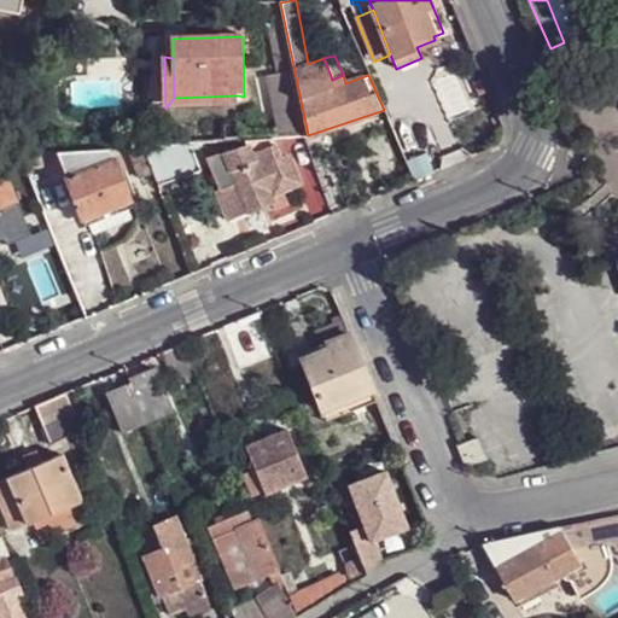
[(174,98),(165,109),(237,109),(238,95),(174,98)]
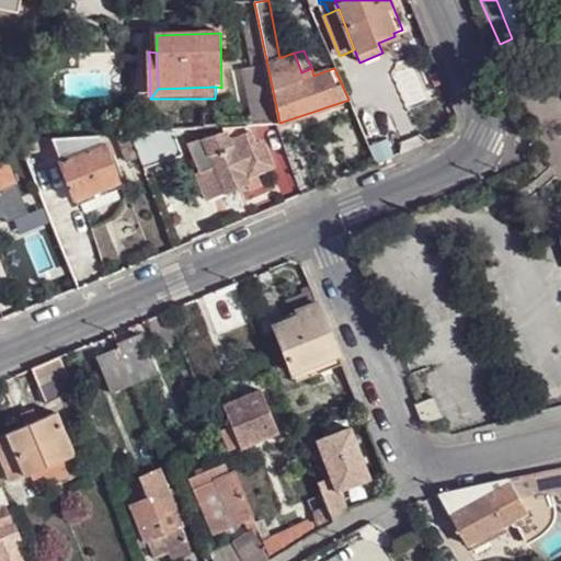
[(182,152),(173,128),(130,130),(144,165),(144,168),(182,152)]
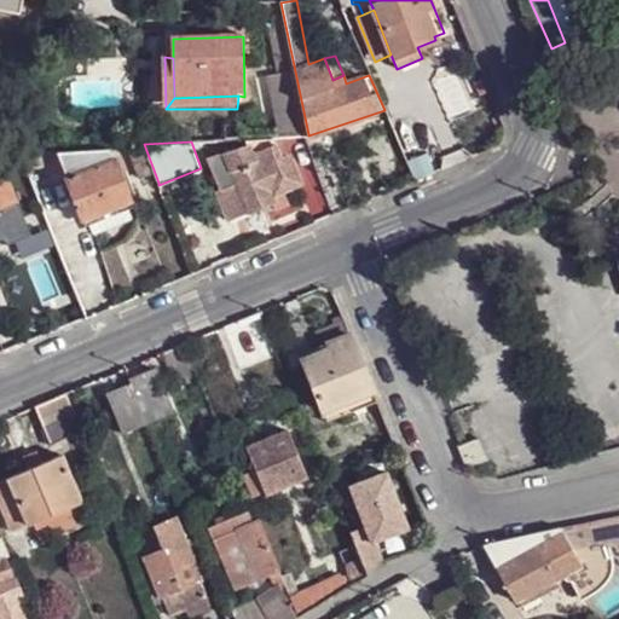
[(128,145),(140,178),(143,177),(146,186),(158,183),(144,144),(128,145)]
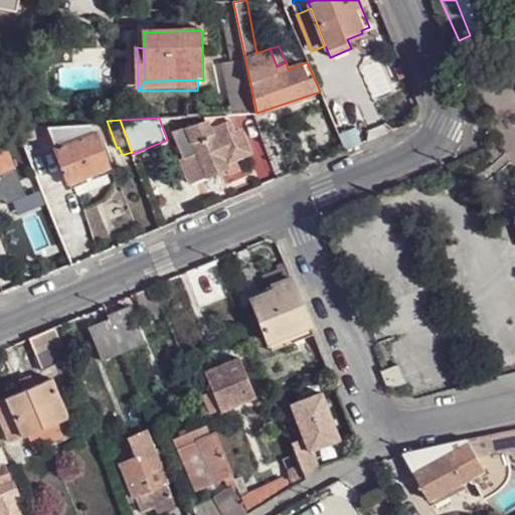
[(187,157),(198,153),(207,176),(217,172),(227,169),(224,163),(234,159),(248,153),(239,130),(233,133),(228,120),(214,126),(211,121),(207,123),(207,121),(173,131),(183,158),(187,157)]
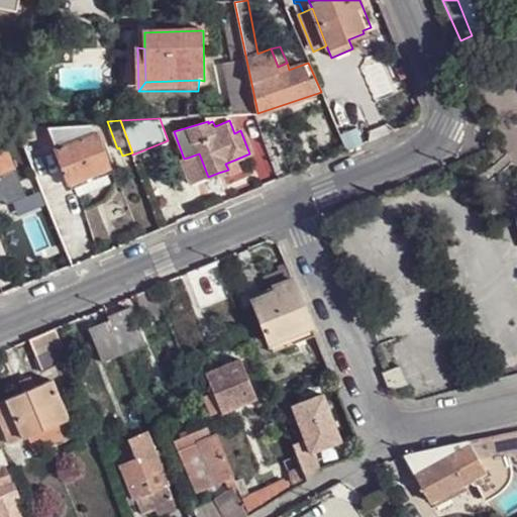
[(92,122),(73,123),(74,133),(94,128),(92,122)]
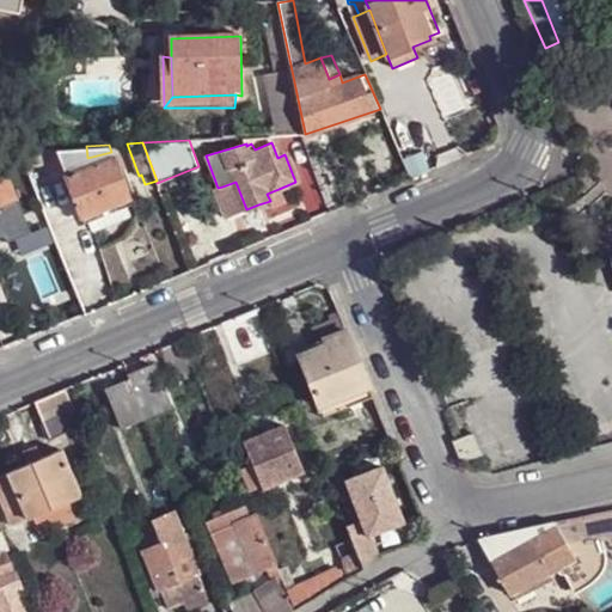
[(63,146),(22,150),(26,160),(28,164),(63,161),(63,146)]
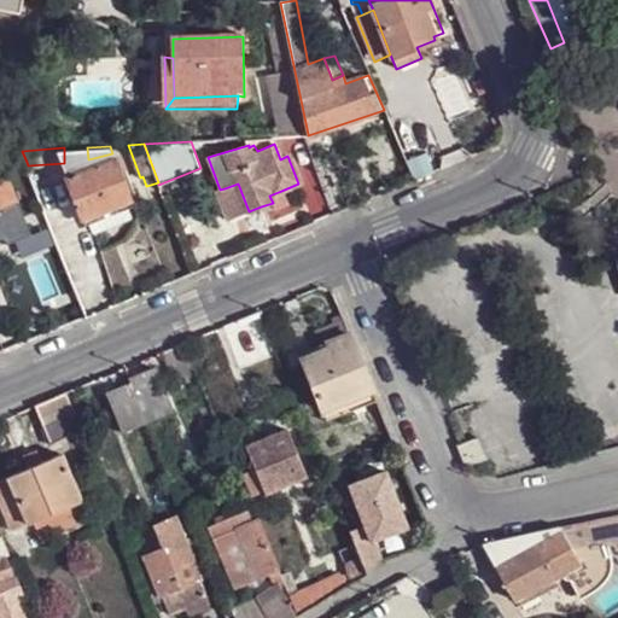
[(64,147),(64,163),(88,159),(87,147),(64,147)]
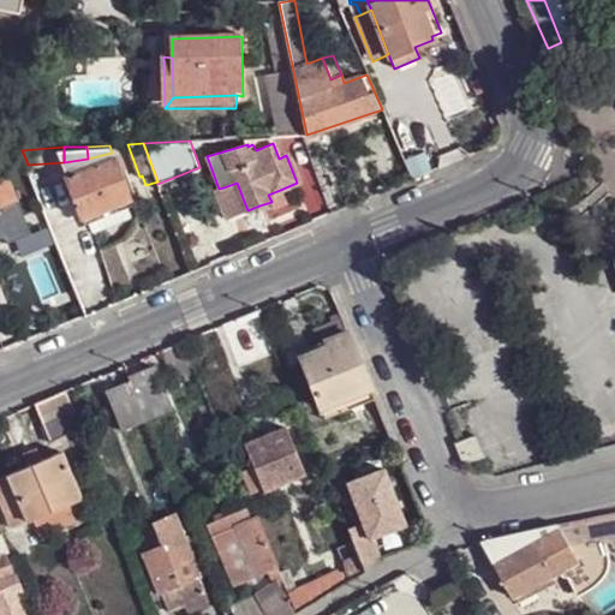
[(312,157),(330,213),(352,203),(333,149),(312,157)]
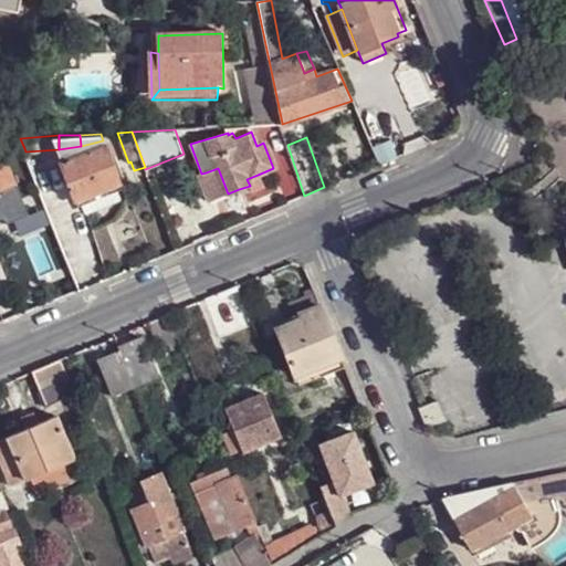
[(9,222),(30,213),(6,154),(24,148),(20,138),(11,142),(0,140),(0,218),(7,216),(9,222)]
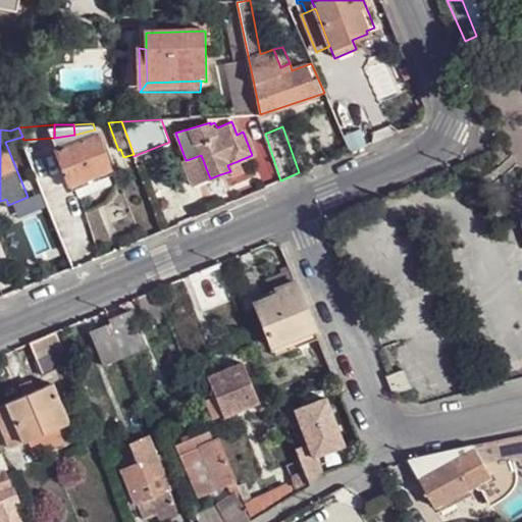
[(69,184),(109,168),(101,145),(106,143),(102,131),(56,149),(69,184)]
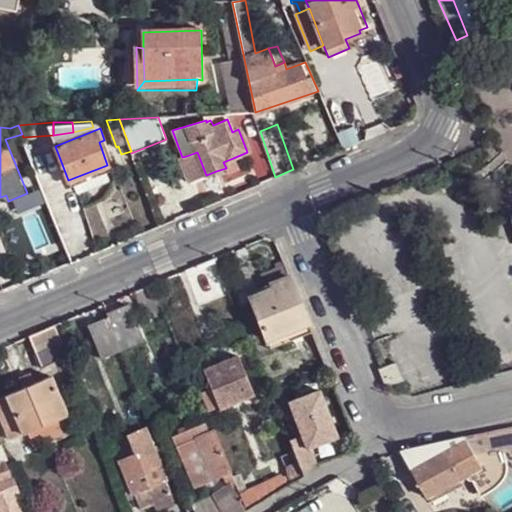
[(238,170),(233,158),(223,162),(226,168),(228,174),(238,170)]
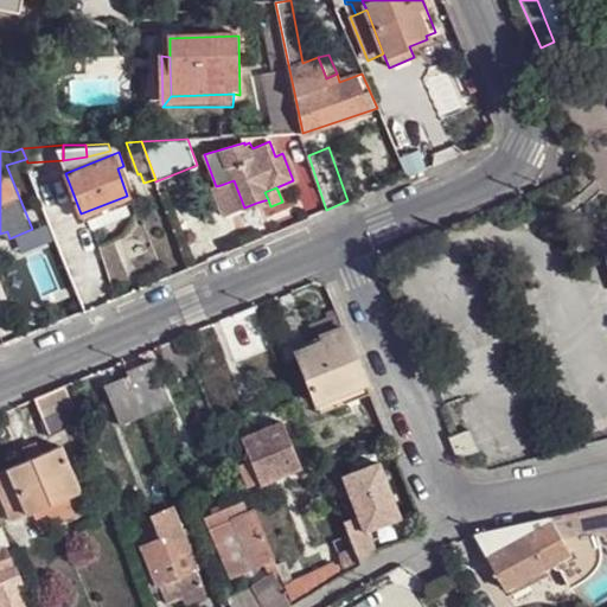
[(83,221),(131,203),(129,198),(127,196),(81,213),(83,221)]
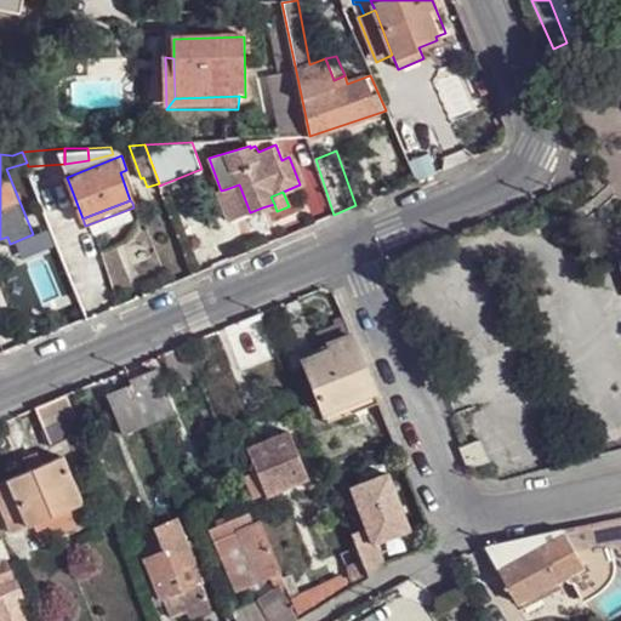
[(258,313),(243,320),(256,351),(272,345),(258,313)]
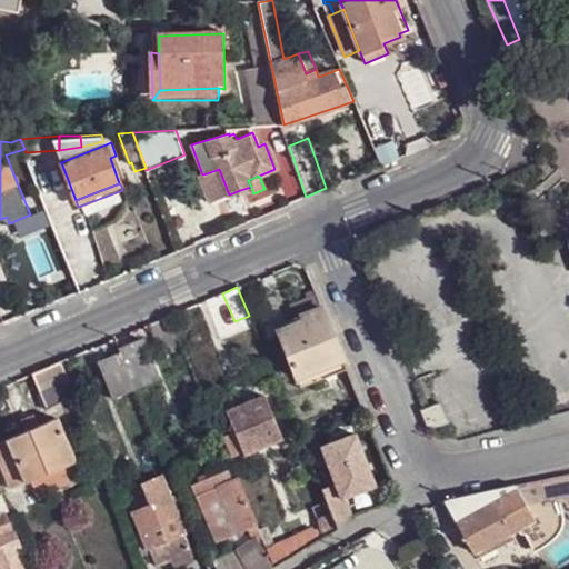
[(316,293),(289,303),(297,322),(302,320),(300,315),(320,306),(316,293)]
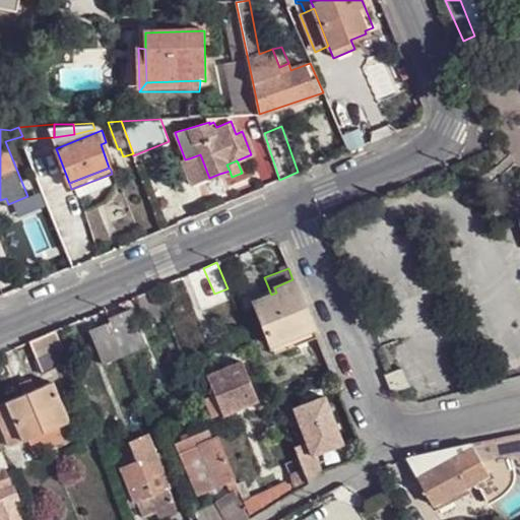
[(312,326),(293,279),(274,287),(276,293),(271,295),(252,302),(270,344),(285,337),(297,333),(312,326)]
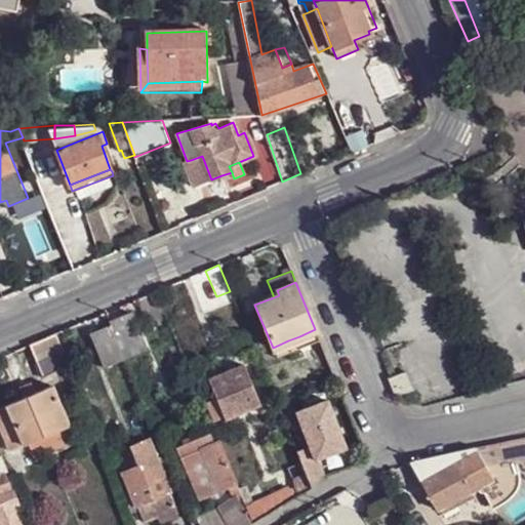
[(131,314),(110,323),(111,327),(124,360),(146,352),(131,314)]
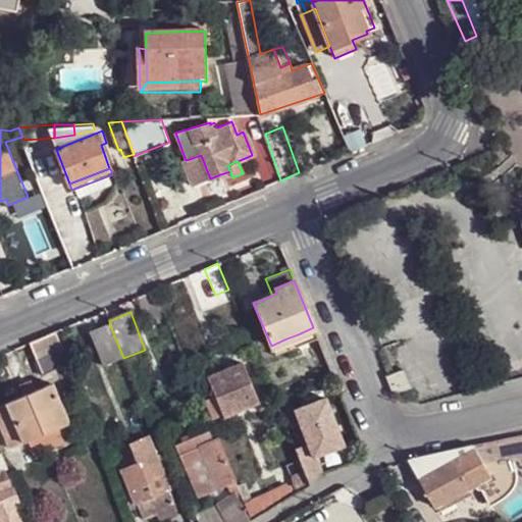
[(103,366),(123,358),(110,325),(89,334),(103,366)]
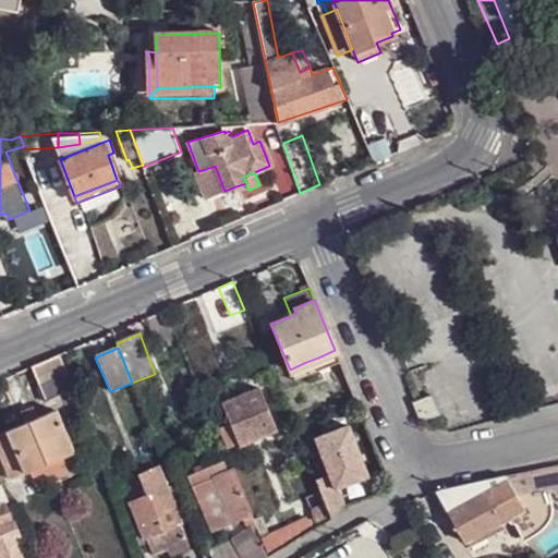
[(58,354),(29,366),(44,401),(73,390),(58,354)]
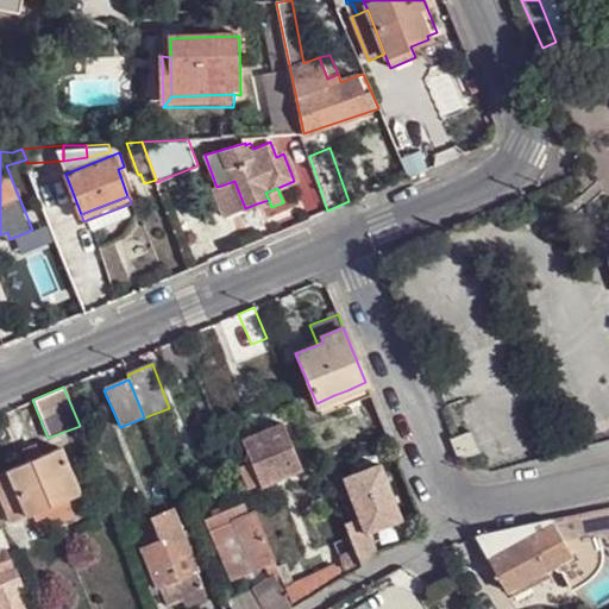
[(352,401),(347,390),(334,395),(339,407),(352,401)]
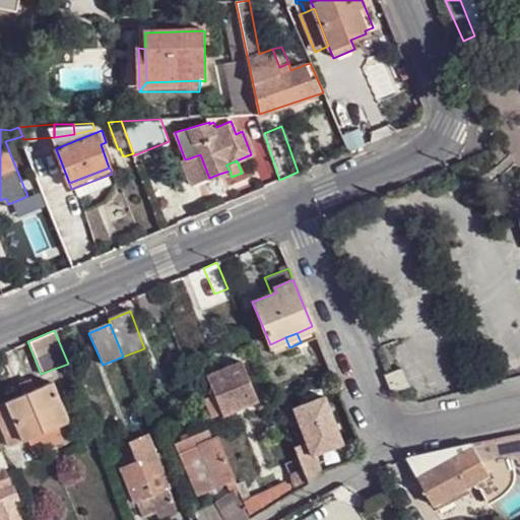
[(257,399),(240,362),(207,376),(222,414),(257,399)]
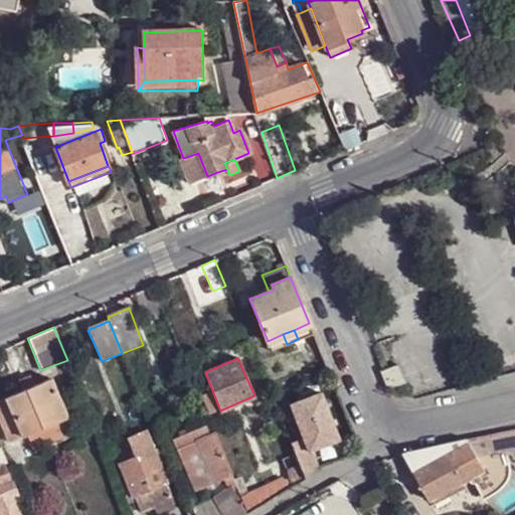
[(382,369),(388,387),(405,380),(397,363),(382,369)]
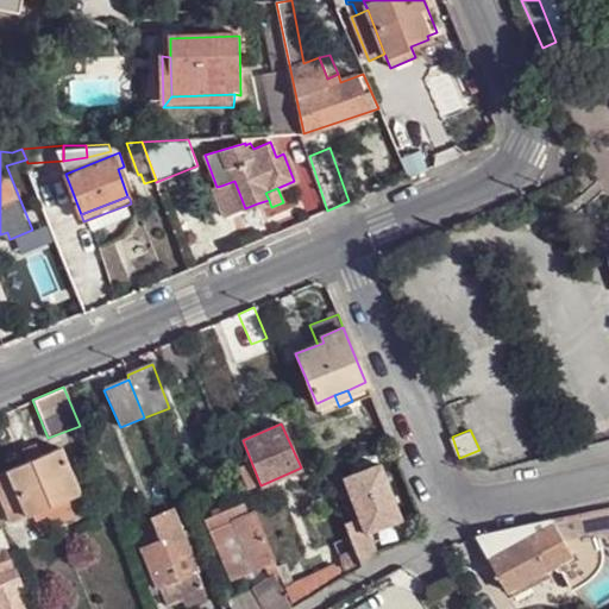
[(60,446),(7,469),(8,473),(0,476),(0,496),(11,521),(79,493),(60,446)]
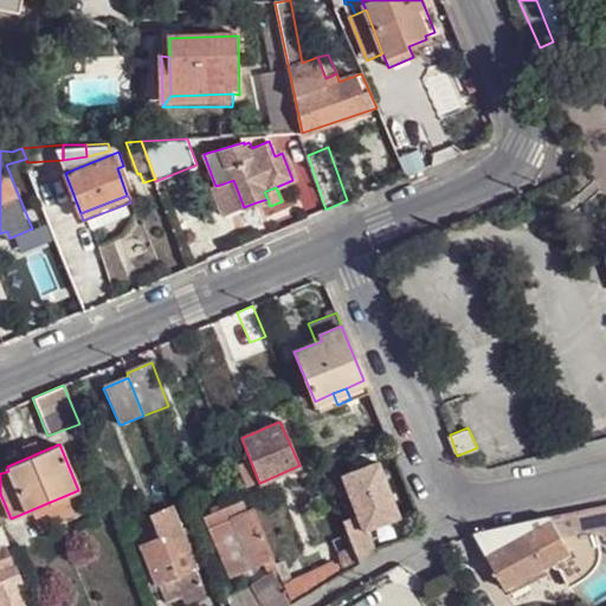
[(347,534),(356,559),(374,549),(367,529),(398,517),(378,461),(342,475),(356,513),(340,519),(347,534)]
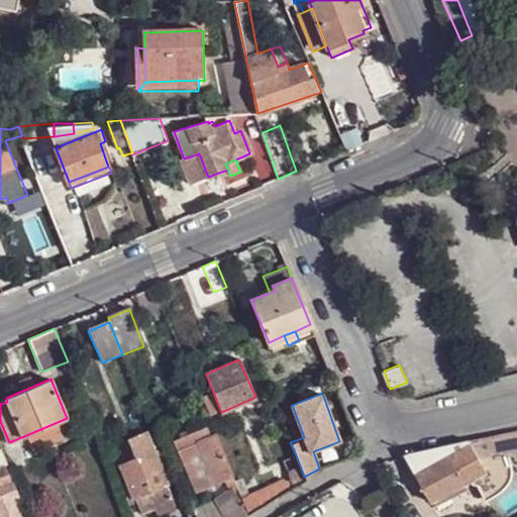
[(469,440),(406,453),(418,474),(432,502),(477,478),(488,496),(498,489),(508,478),(510,470),(507,461),(505,454),(514,450),(516,453),(516,431),(511,433),(469,440)]
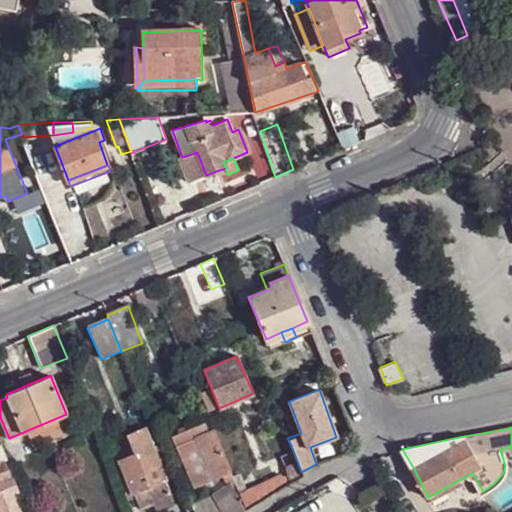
[(168,481),(147,428),(127,435),(135,454),(119,461),(132,495),(135,494),(167,481),(168,481)]
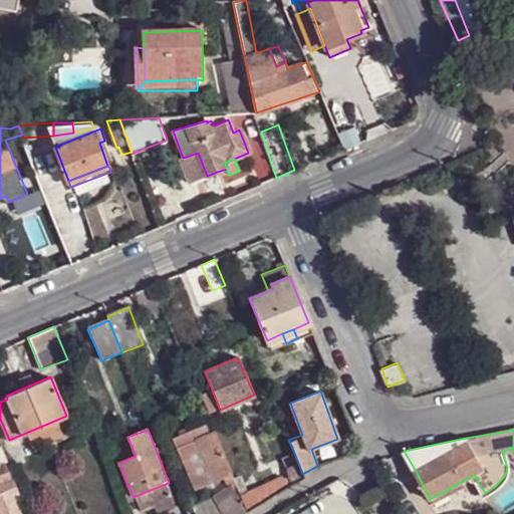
[(196,440),(213,481),(223,477),(228,488),(230,487),(236,485),(214,432),(196,440)]
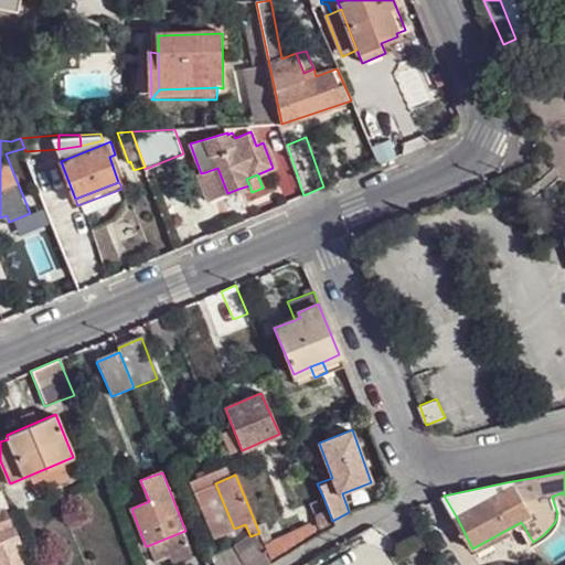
[(262,539),(272,561),(333,524),(332,521),(323,498),(309,503),(318,524),(312,528),(310,524),(273,541),(270,535),(262,539)]
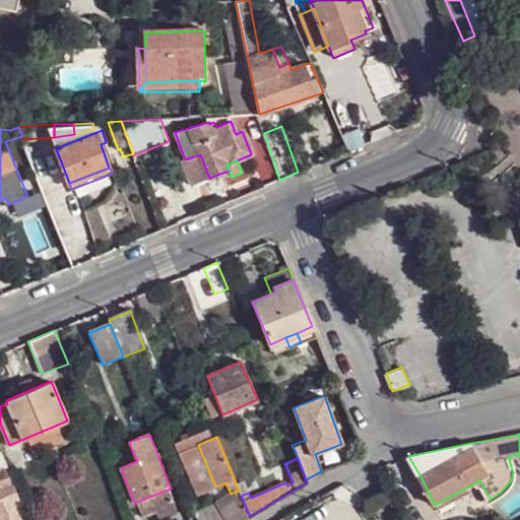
[(0,488),(12,483),(5,468),(0,469),(0,488)]
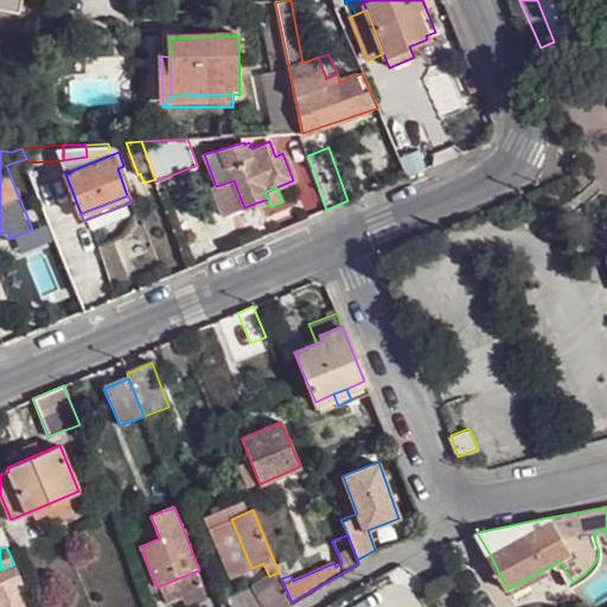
[(14,564),(0,569),(0,606),(31,606),(29,600),(21,604),(14,585),(21,582),(14,564)]
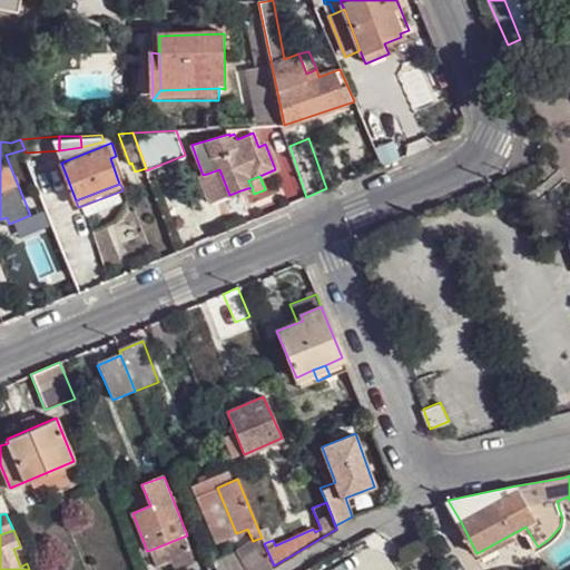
[(186,536),(150,550),(158,569),(193,553),(186,536)]
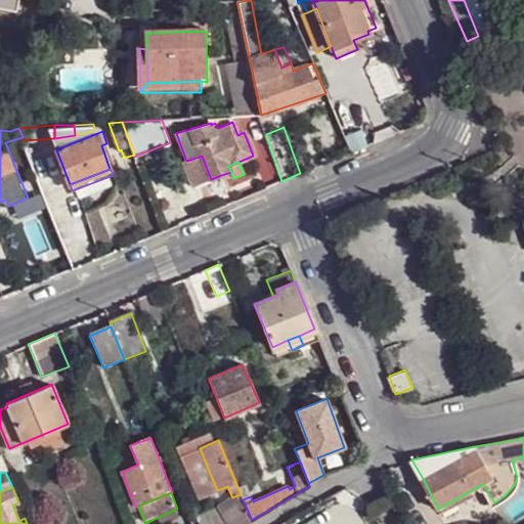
[(223,517),(241,507),(234,496),(217,508),(223,517)]
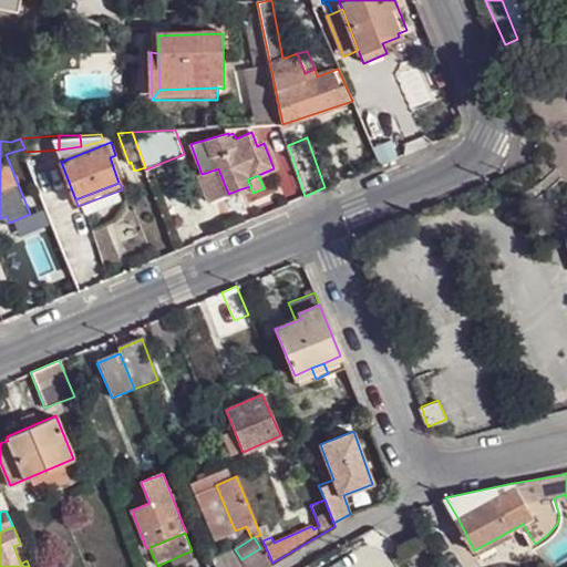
[(266,566),(270,565),(260,548),(241,559),(243,563),(234,566),(266,566)]
